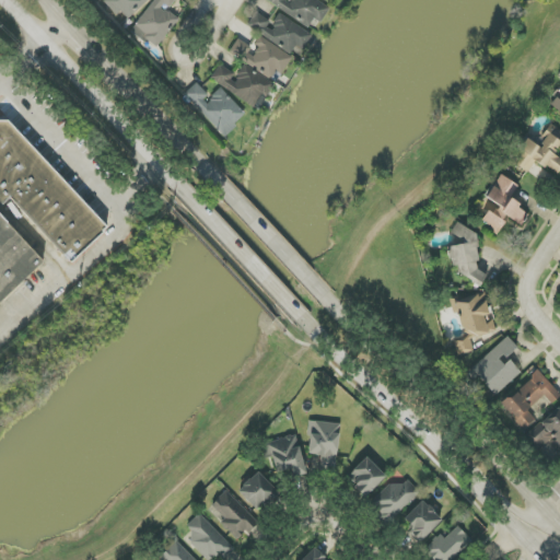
[(104,0),(104,1),(117,16),(121,12),(128,20),(149,0),(104,0)]
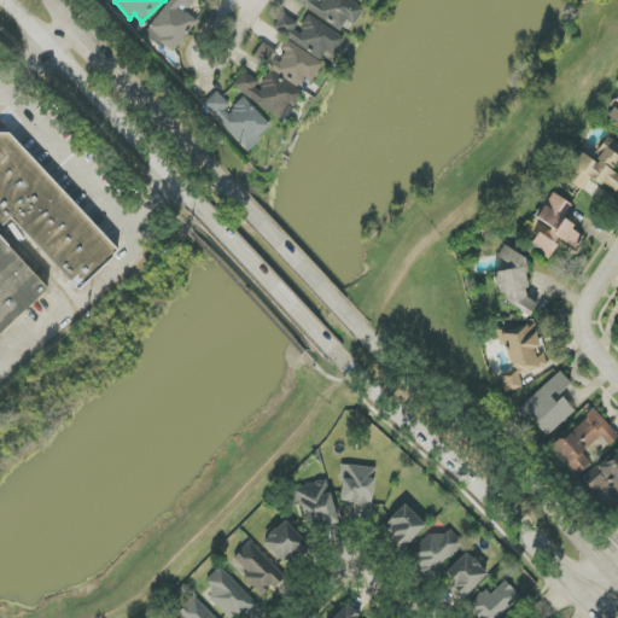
[(193,0),(170,0),(145,34),(172,54),(198,22),(185,12),(193,0)]
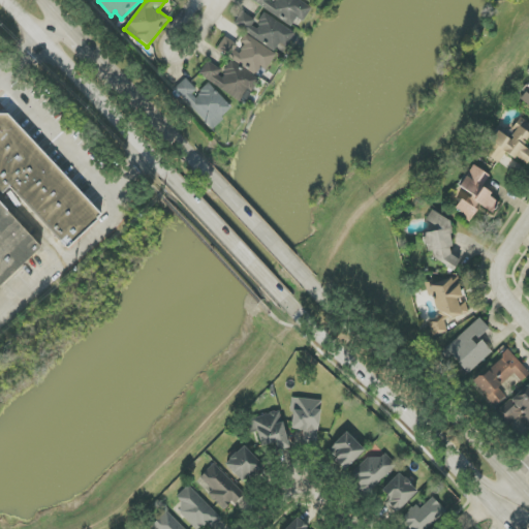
[(292,25),(296,18),(304,22),(312,6),(300,0),(250,0),(250,1),(292,25)]
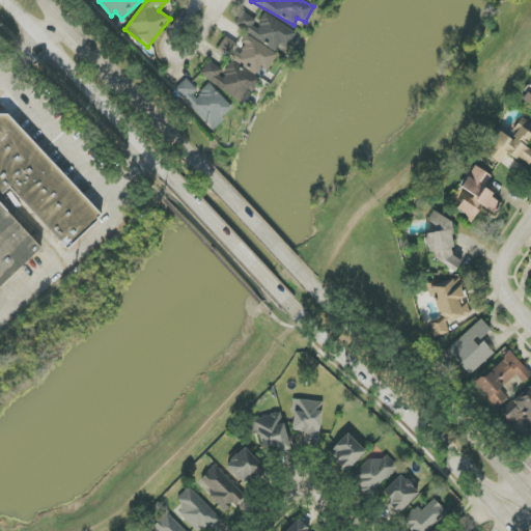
[(259,22),(243,11),(234,25),(285,57),(300,36),(264,14),(259,22)]
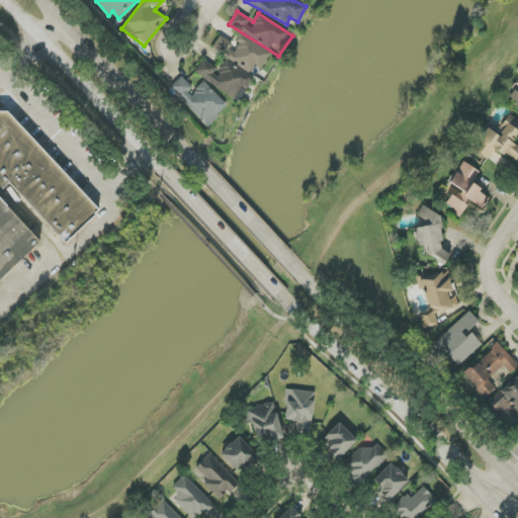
[(271,53),(239,32),(233,42),(221,35),(212,49),(256,77),(271,53)]
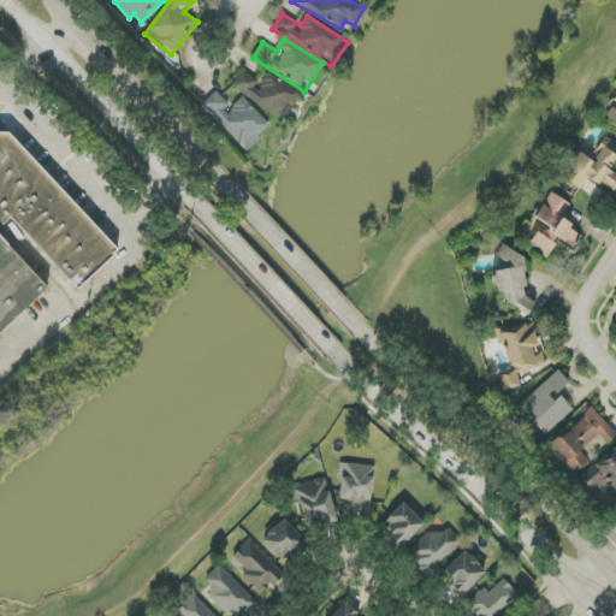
[(231,87),(283,120),(301,93),(268,72),(260,83),(242,71),(231,87)]
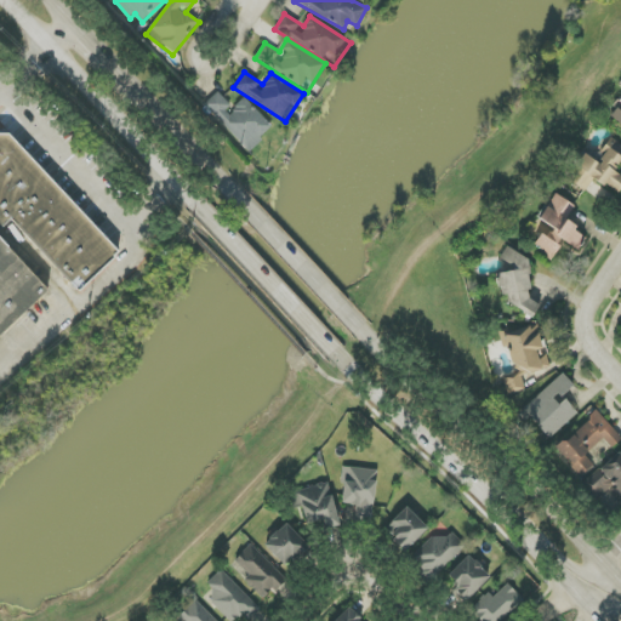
[(273,129),(245,97),(233,108),(218,92),(205,104),(248,152),(273,129)]
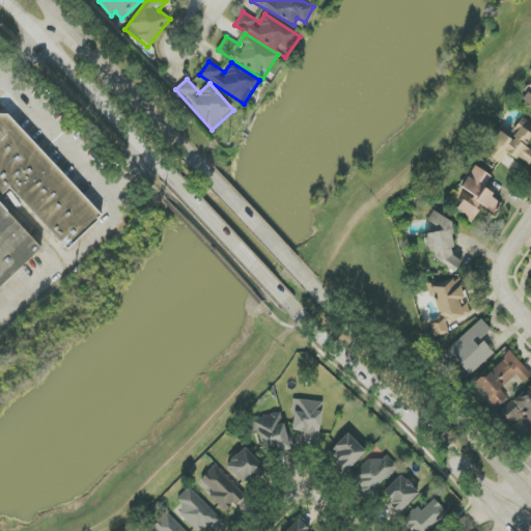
[(0,114),(8,115),(102,217),(66,249),(9,187),(0,195),(0,114)]
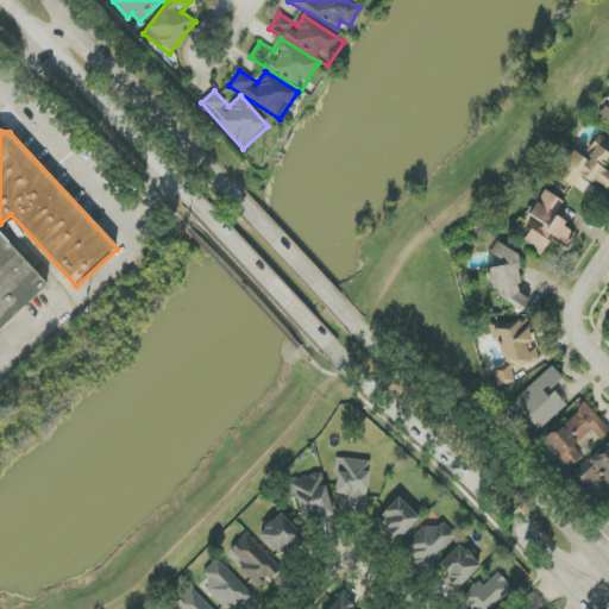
[(608,158),(608,142),(600,137),(585,159),(570,149),(553,174),(575,187),(583,175),(607,190),(608,184),(608,173),(603,169),(608,158)]
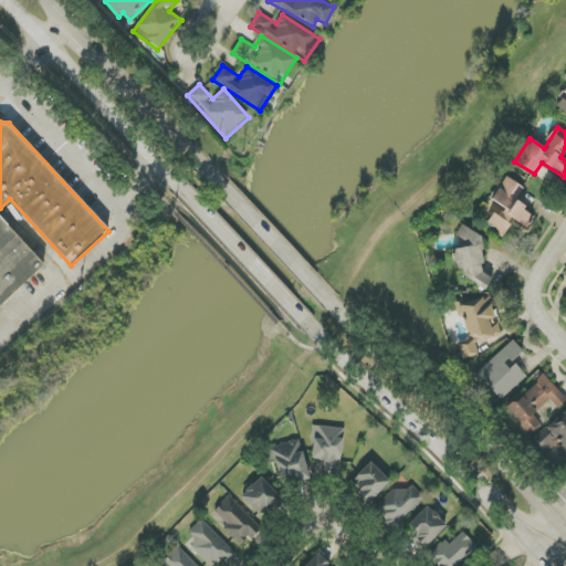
[(524,188),(505,177),(490,203),(496,208),(486,226),(503,236),(512,219),(527,229),(534,217),(524,210),(526,207),(516,200),(524,188)]
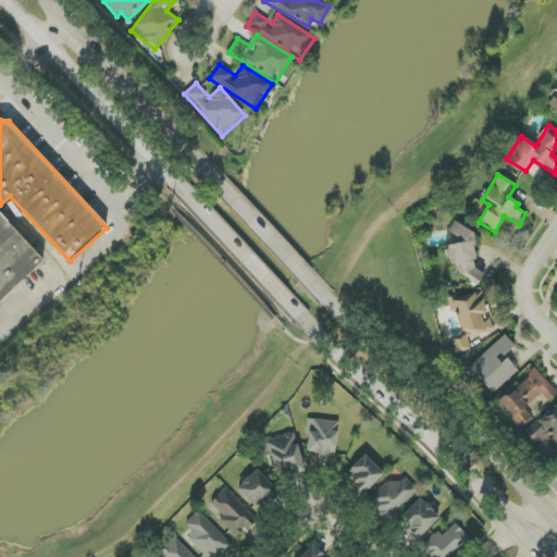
[(0,213),(44,261),(0,301),(0,213)]
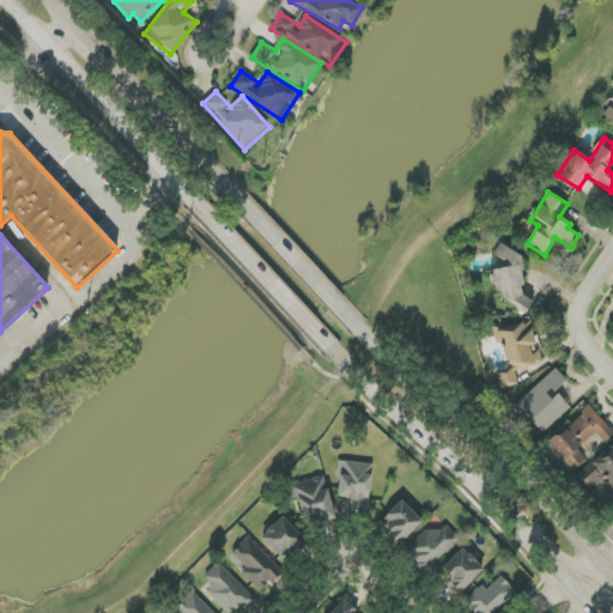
[(519,248),(495,253),(497,267),(492,268),(498,305),(517,302),(519,313),(533,310),(530,292),(526,292),(519,248)]
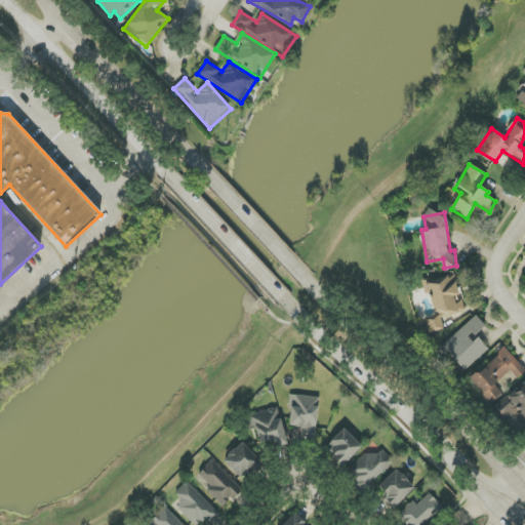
[(436,317),(426,319),(430,333),(444,329),(441,318),(466,311),(462,300),(455,303),(454,296),(459,294),(454,275),(427,282),(436,317)]
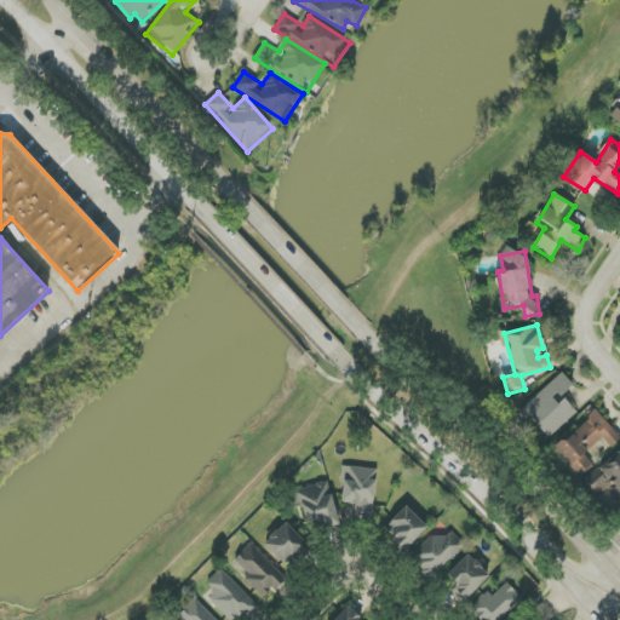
[(575,414),(560,397),(573,384),(562,373),(518,413),(528,424),(532,420),(549,438),(575,414)]
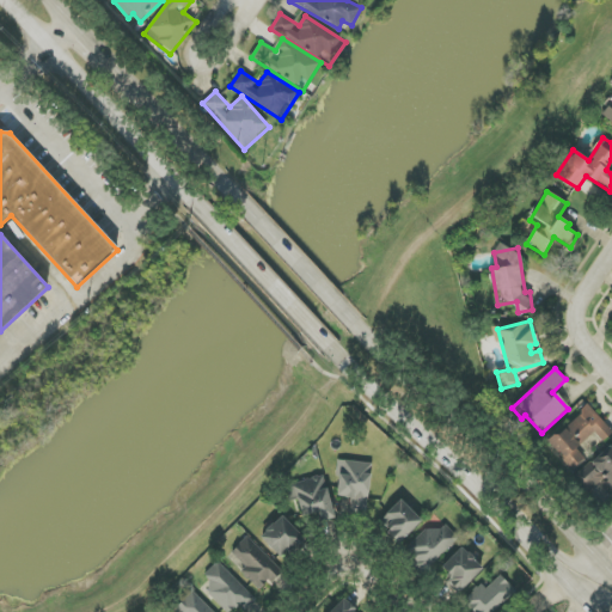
[(595,433),(603,441),(611,433),(591,407),(548,441),(571,471),(586,460),(576,448),(595,433)]
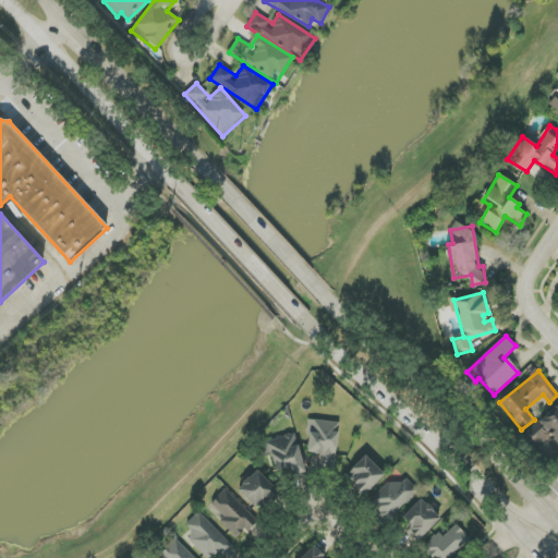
[(555,449),(557,446),(557,408),(556,405),(521,436),(535,452),(540,449),(549,460),(557,452),(555,449)]
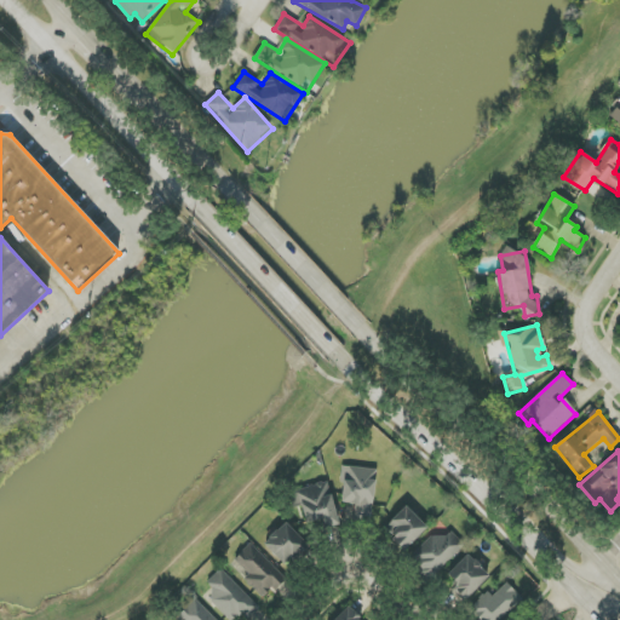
[(375,469),(343,468),(342,504),(356,504),(355,522),(373,522),(375,469)]
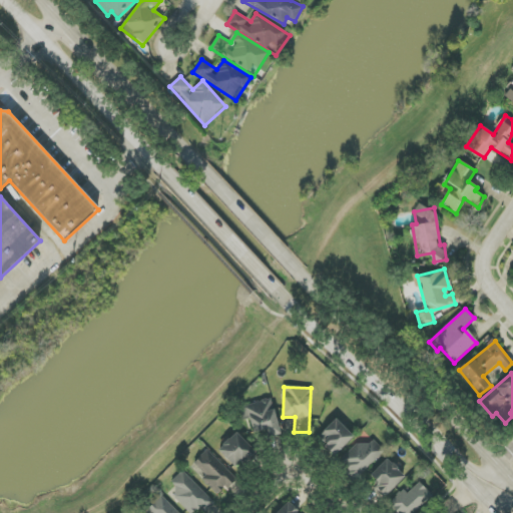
[(268,438),(281,434),(271,399),(240,408),(243,418),(248,417),(252,434),(265,431),(268,438)]
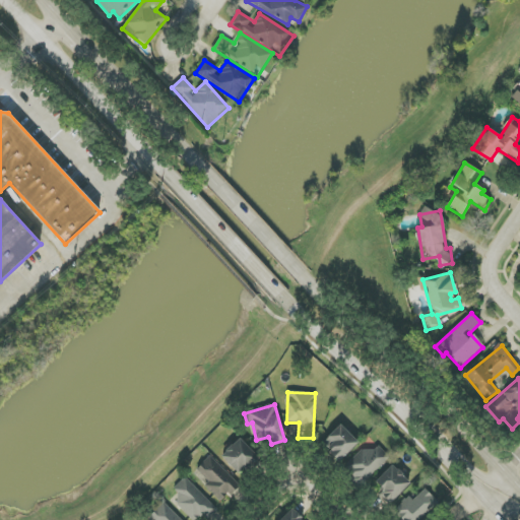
[(322,444),(340,461),(359,443),(340,425),(322,444)]
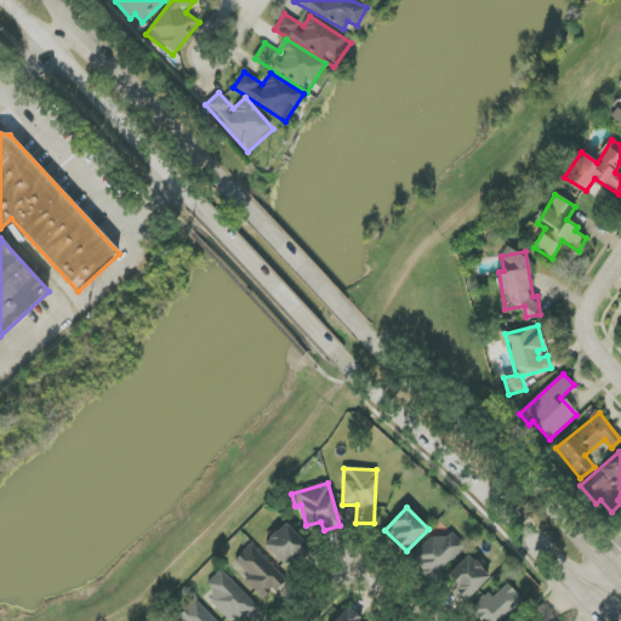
[(265,543),(286,569),(308,548),(286,523),(265,543)]
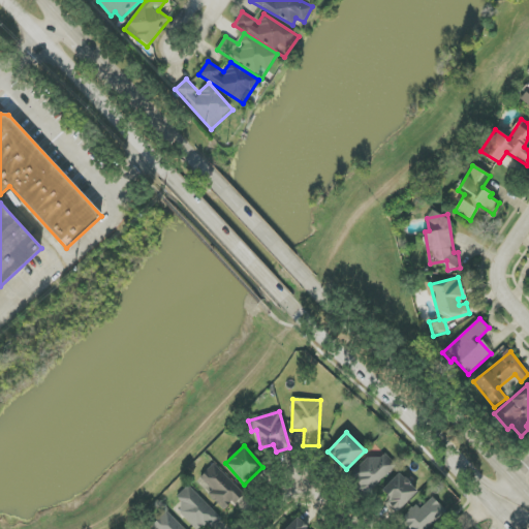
[(397,465),(381,448),(352,476),(368,493),(397,465)]
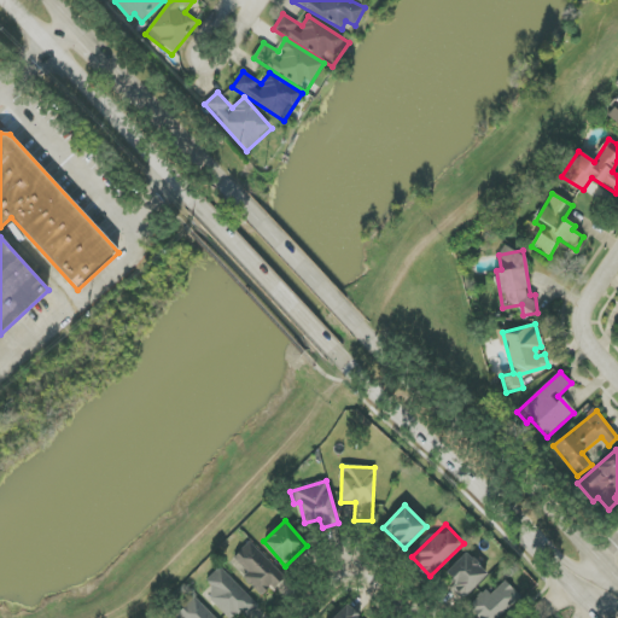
[(285,578),(251,542),(234,558),(248,572),(244,577),(263,598),(285,578)]
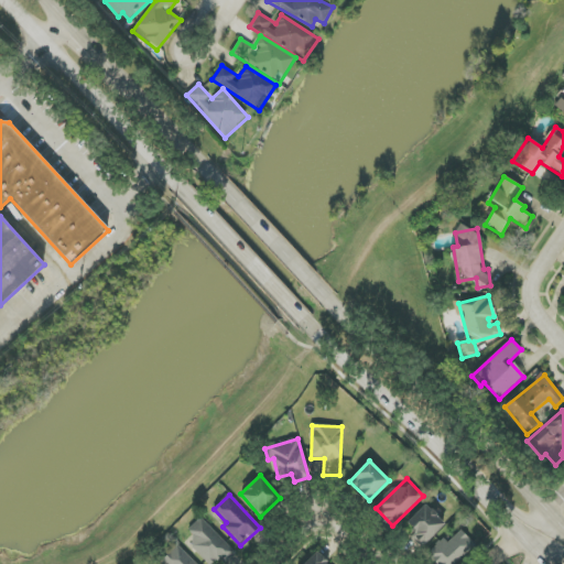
[(446,524),(426,503),(404,524),(423,546),(446,524)]
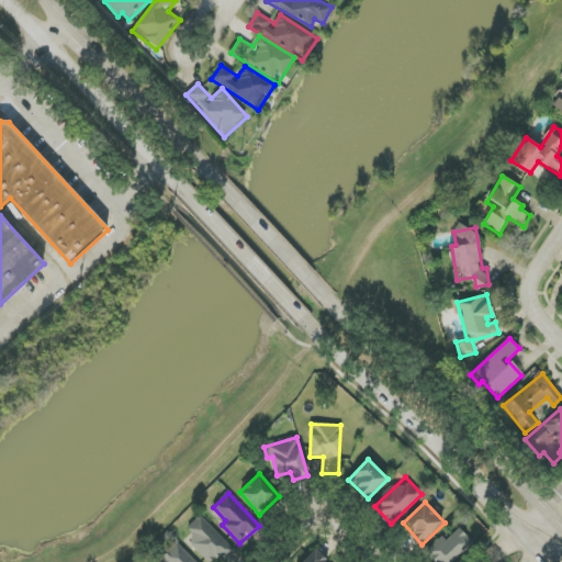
[(183,531),(211,561),(212,561),(220,555),(225,561),(235,552),(201,515),(183,531)]
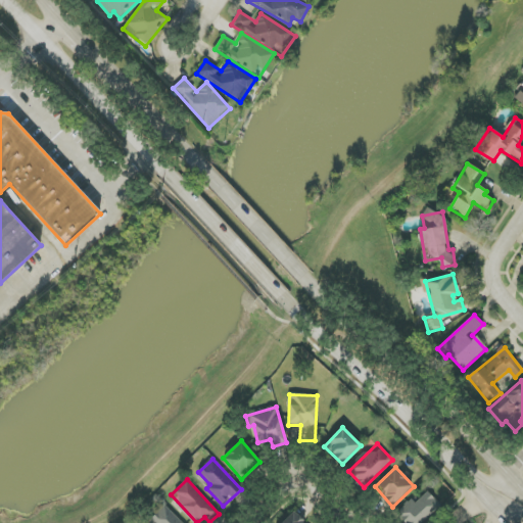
[(415,504),(412,500),(396,514),(403,522),(401,522),(422,522),(441,506),(428,491),(415,504)]
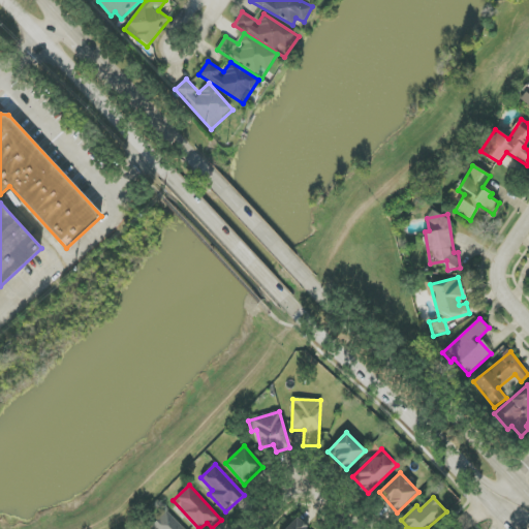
[(184,528),(166,510),(153,525),(157,528),(184,528)]
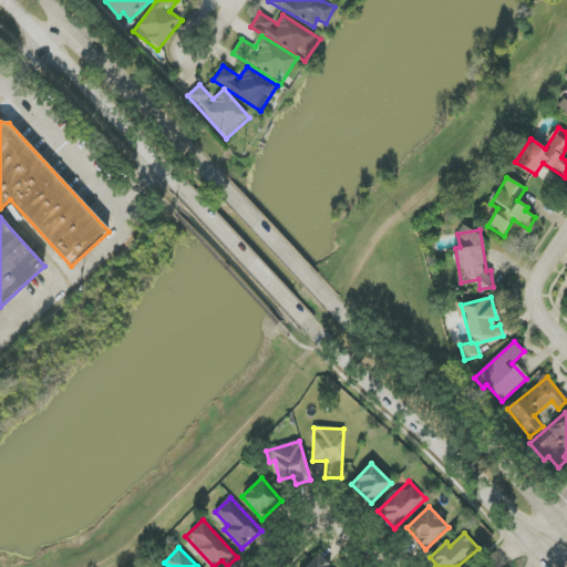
[(331,566),(318,555),(306,566),(331,566)]
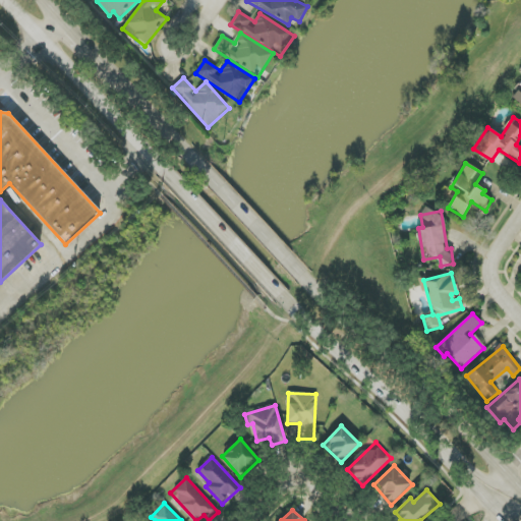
All buildings are outlined.
